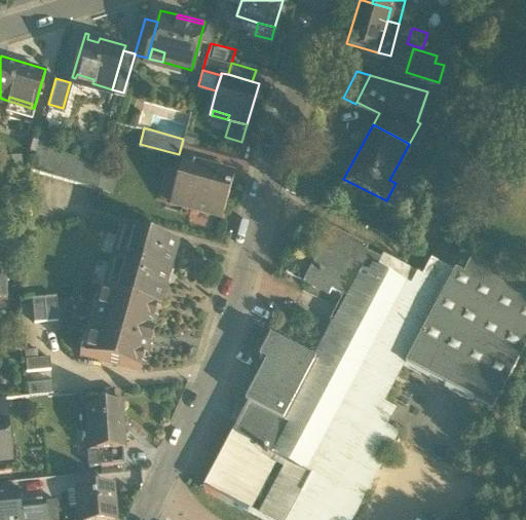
[(30,165),(42,169),(49,145),(37,142),(30,165)]
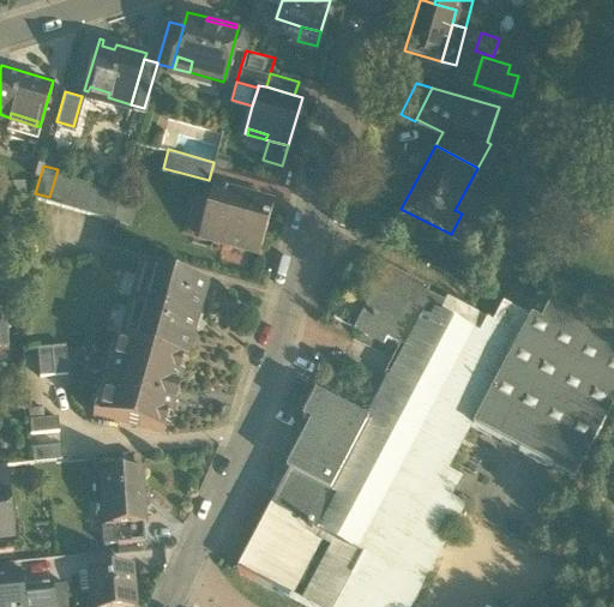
[(49,197),(114,216),(120,193),(121,187),(58,169),(49,197)]
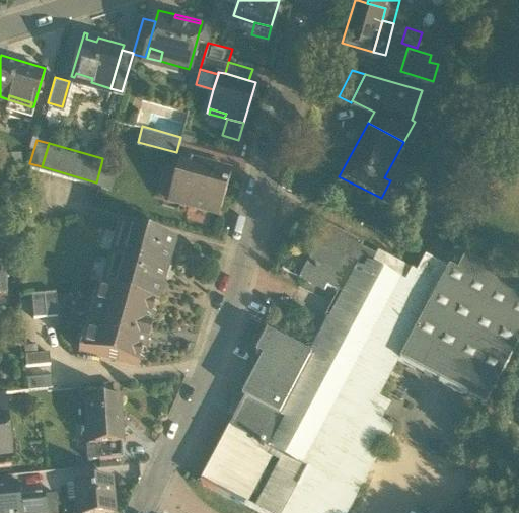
[(22,169),(20,150),(0,151),(0,164),(1,171),(22,169)]
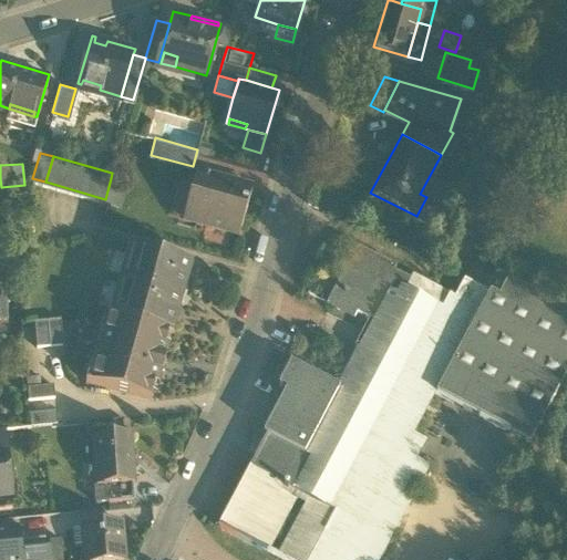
[(189,215),(240,229),(254,183),(204,168),(189,215)]
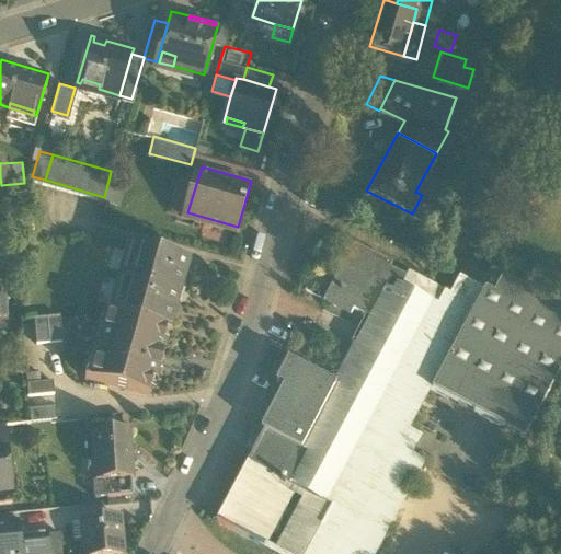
[(110,176),(104,197),(119,202),(126,181),(110,176)]
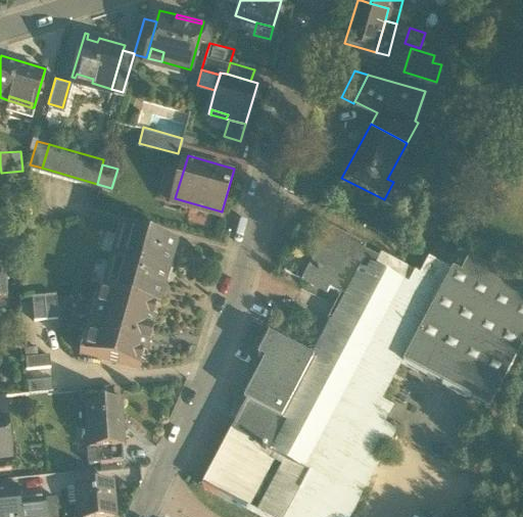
[(344,290),(355,296),(378,251),(362,243),(364,240),(337,227),(336,230),(323,223),(313,243),(319,246),(310,263),(316,266),(317,271),(310,282),(326,290),(329,284),(343,291),(344,290)]
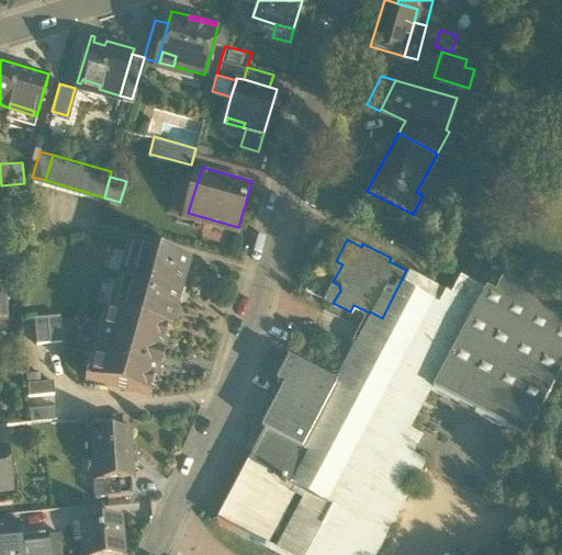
[(134,240),(115,310),(168,325),(176,296),(179,297),(182,285),(179,285),(188,256),(134,240)]
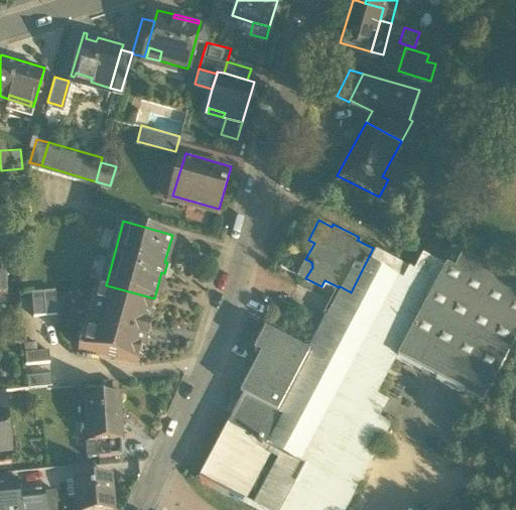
[(0,238),(0,258),(11,258),(10,238),(0,238)]
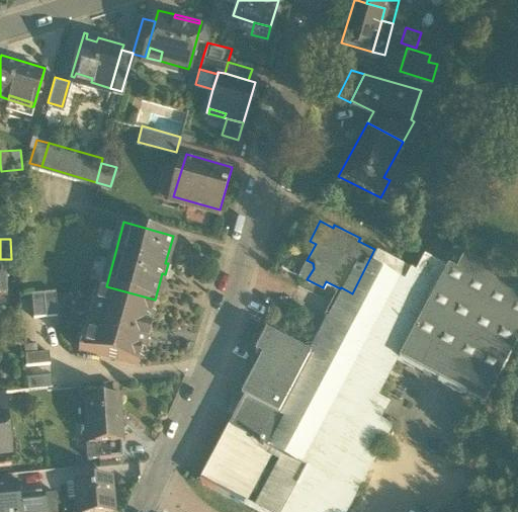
[(340,288),(309,350),(278,409),(245,392),(240,401),(236,399),(232,408),(235,410),(201,476),(272,511),(345,511),(381,441),(355,428),(366,408),(394,355),(443,264),(420,251),(413,264),(376,246),(374,249),(352,293),(341,287),(340,288)]
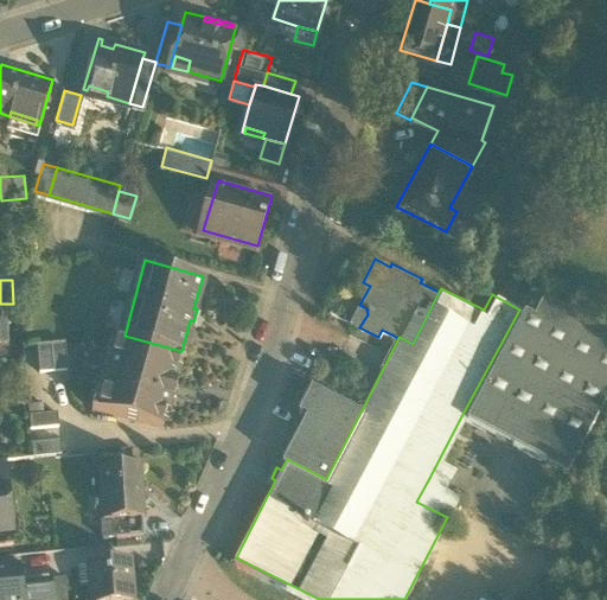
[(606,336),(528,294),(519,310),(461,416),(566,472),(606,394),(606,336)]
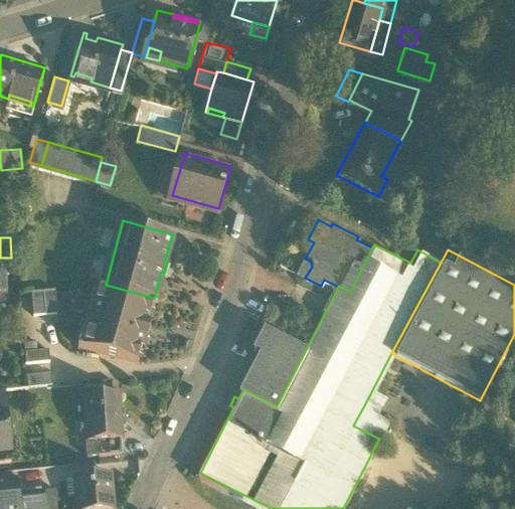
[(147,323),(154,298),(106,285),(101,283),(83,344),(137,359),(144,334),(147,335),(150,323),(147,323)]
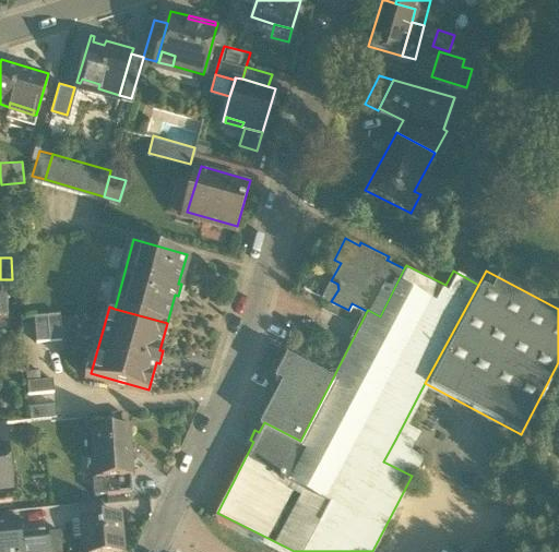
[(60,310),(47,311),(49,337),(62,336),(60,310)]
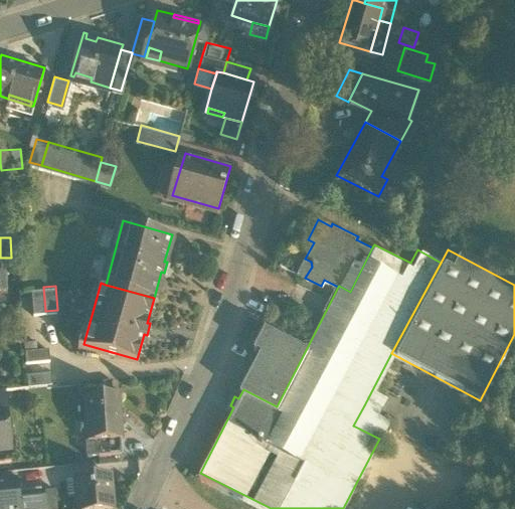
[(33,312),(45,311),(43,287),(31,288),(33,312)]
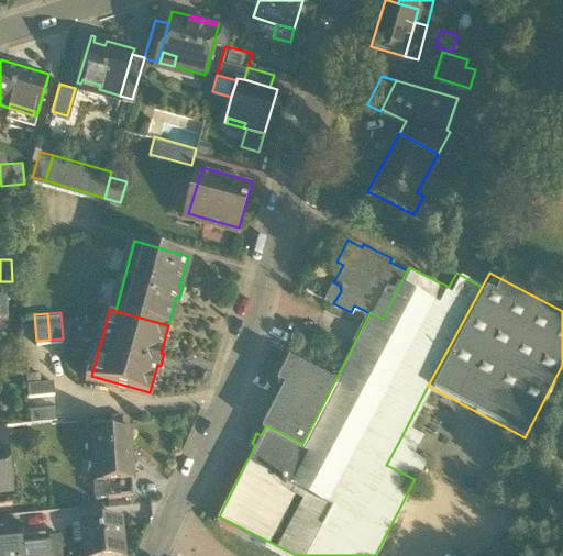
[(263,423),(266,425),(302,444),(335,380),(287,355),(275,378),(284,382),(263,423)]
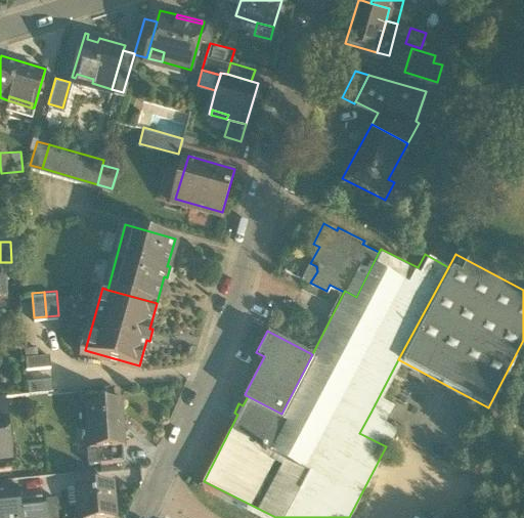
[(25,353),(26,365),(50,363),(49,351),(25,353)]
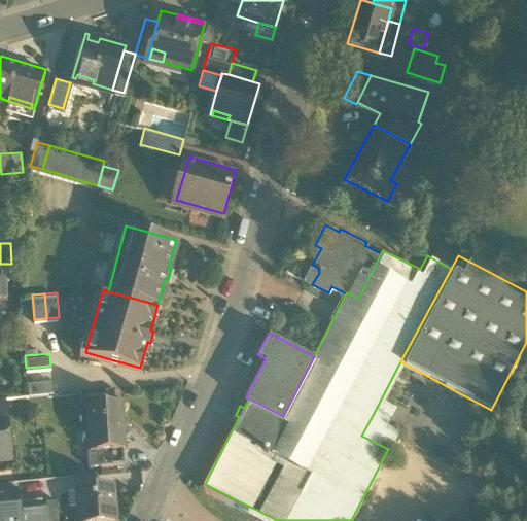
[(27,391),(28,393),(53,391),(51,378),(27,380),(27,391)]
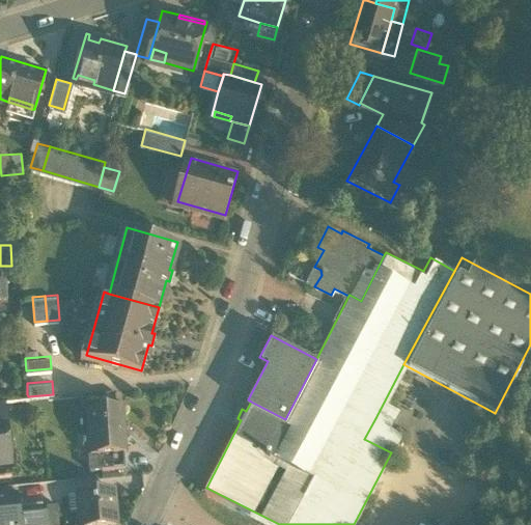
[(87,405),(90,452),(102,451),(124,450),(126,449),(122,403),(87,405)]
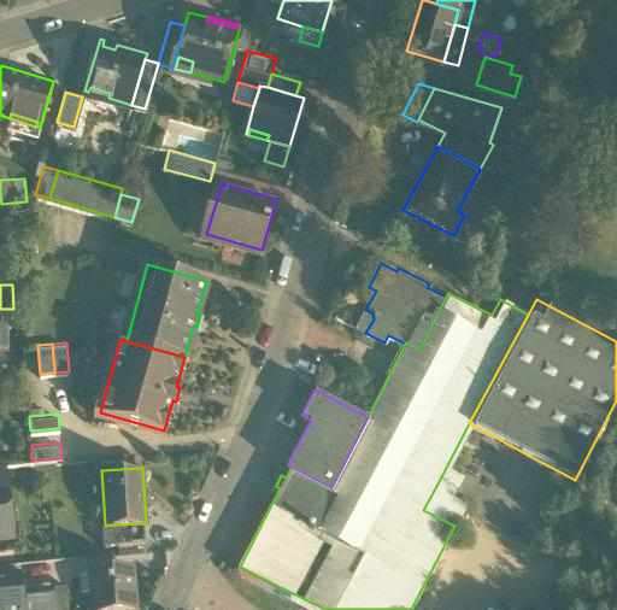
[(0,537),(11,535),(6,480),(4,480),(0,480),(0,537)]
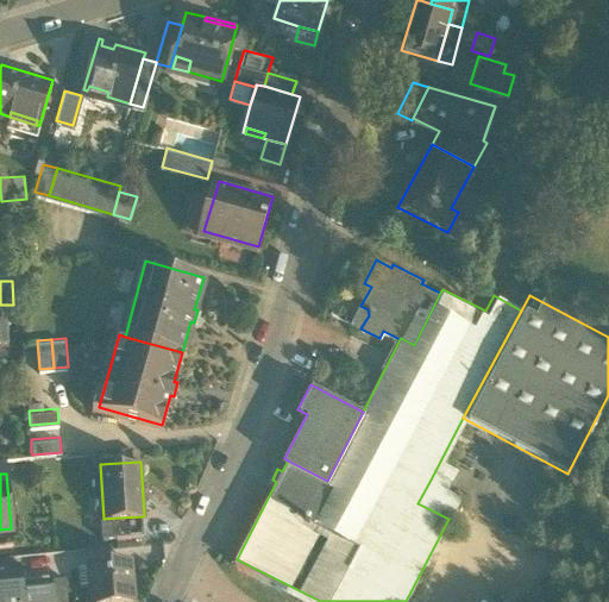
[(463,497),(431,480),(418,503),(449,519),(451,520),(463,497)]
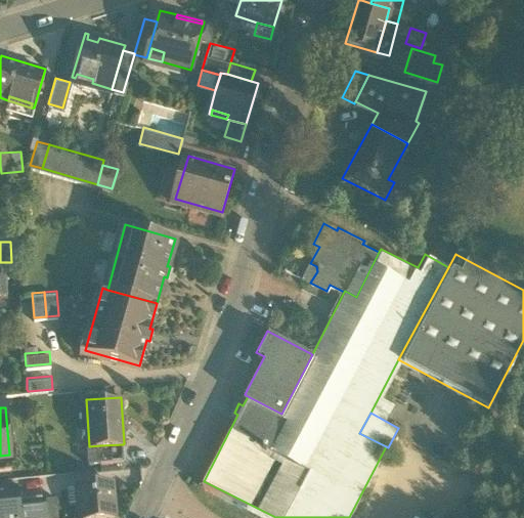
[(86,446),(87,461),(101,461),(124,459),(123,444),(100,445),(89,446),(86,446)]
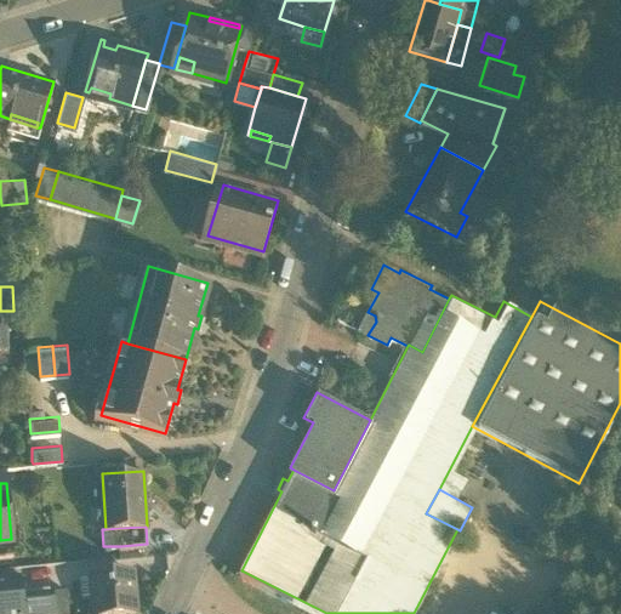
[(95,592),(96,613),(102,612),(136,609),(132,568),(92,572),(92,573),(92,575),(95,575),(96,591),(95,591),(95,592)]
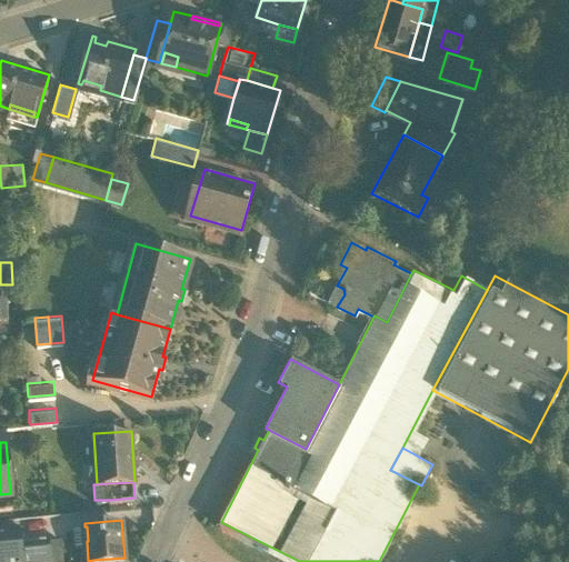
[(75,543),(87,542),(87,541),(85,527),(85,524),(73,525),(75,543)]
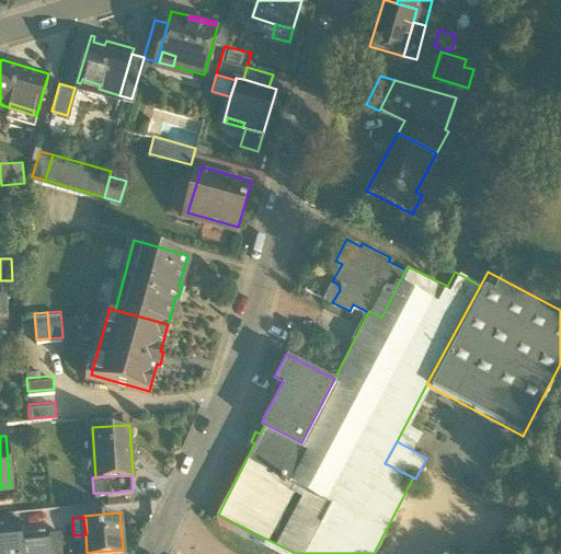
[(0,553),(21,553),(20,539),(20,529),(19,519),(0,520),(0,553)]
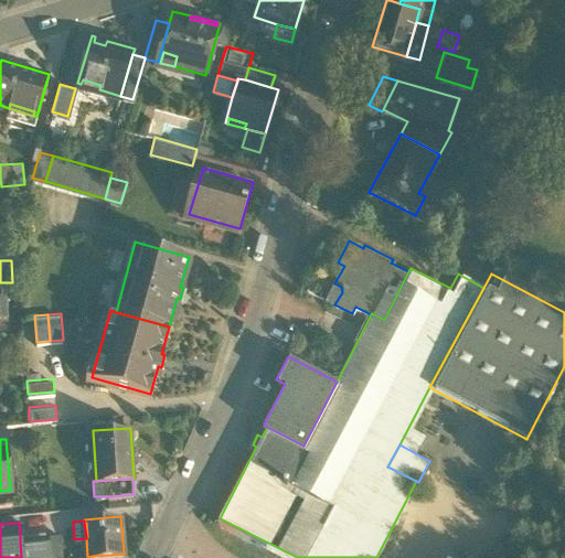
[(48,539),(48,532),(46,530),(20,533),(20,543),(48,539)]
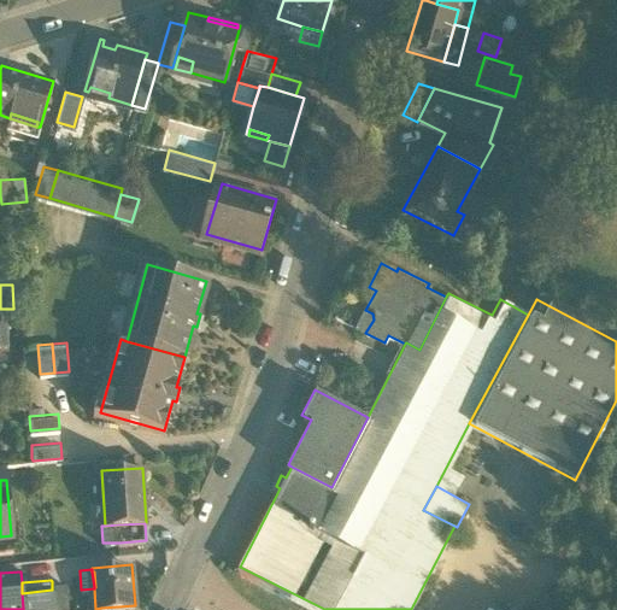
[(52,590),(54,609),(58,609),(69,609),(66,580),(52,581),(52,590)]
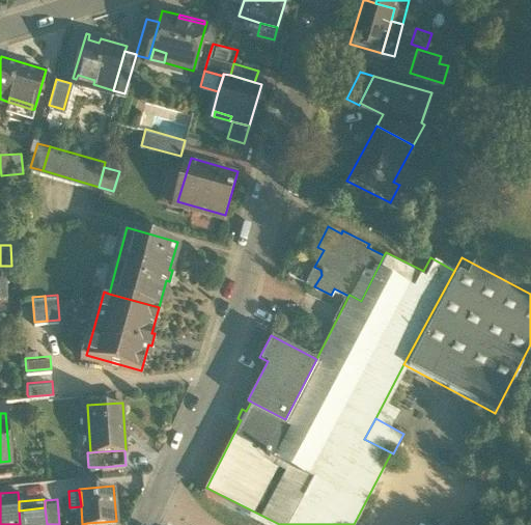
[(19,510),(20,524),(47,524),(45,507),(19,510)]
